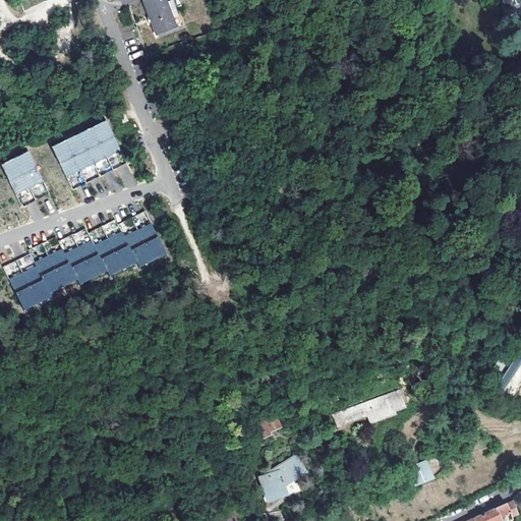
[(18,0),(24,11),(45,1),(45,2),(49,0),(18,0)]
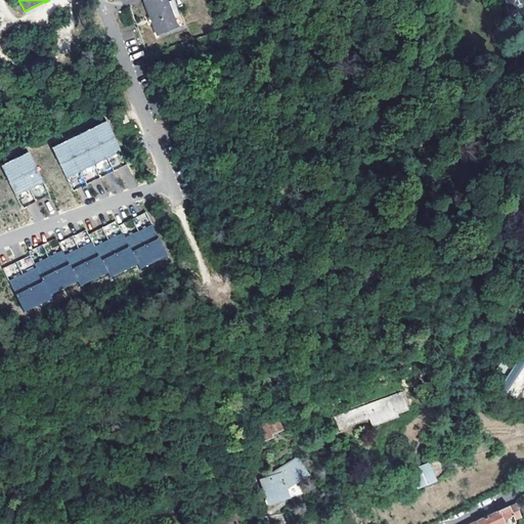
[(177,28),(170,9),(166,0),(146,0),(144,1),(157,35),(177,28)]
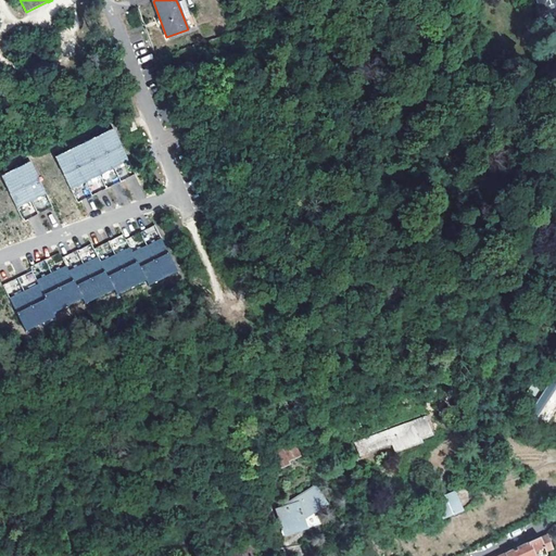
[(188,7),(180,10),(188,29),(196,26),(188,7)]
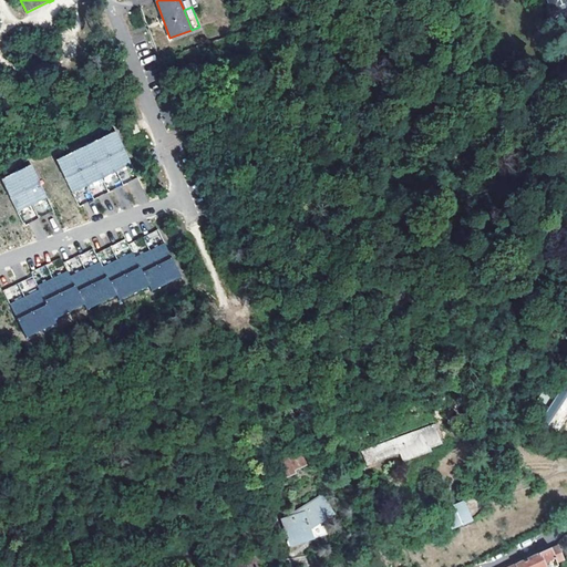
[(140,132),(135,122),(131,124),(135,134),(140,132)]
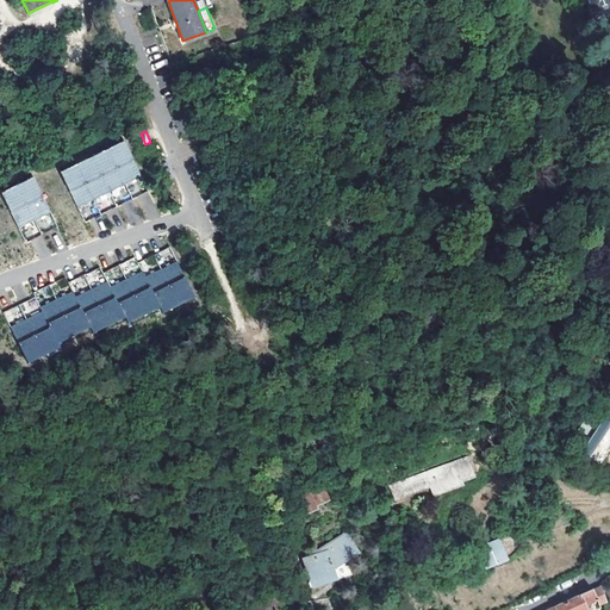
[(122,137),(105,145),(125,186),(142,178),(122,137)]
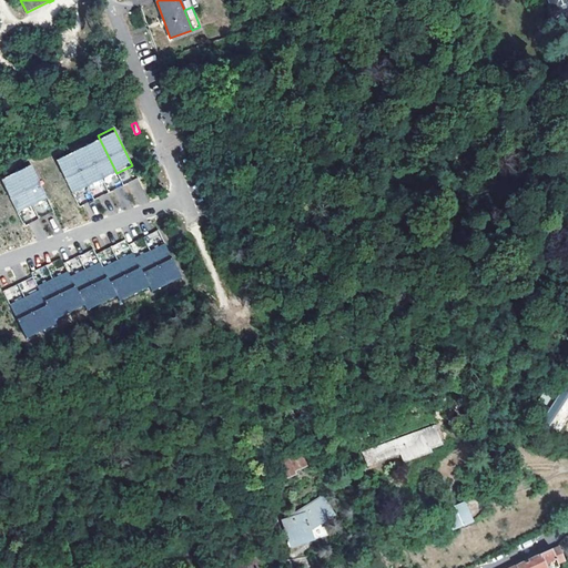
[(98,135),(83,142),(102,180),(117,173),(98,135)]
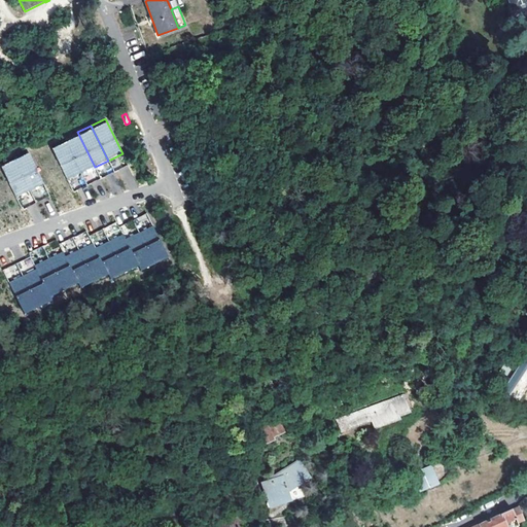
[(77,132),(64,139),(81,174),(95,167),(77,132)]
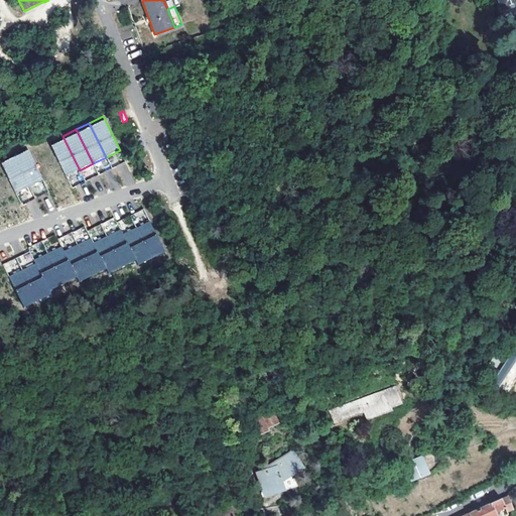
[(66,176),(80,170),(62,136),(49,142),(66,176)]
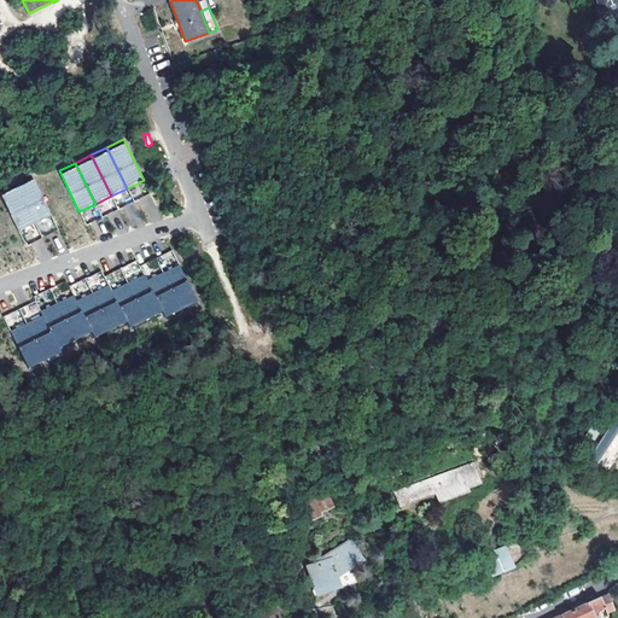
[(30,175),(15,184),(35,226),(51,219),(30,175)]
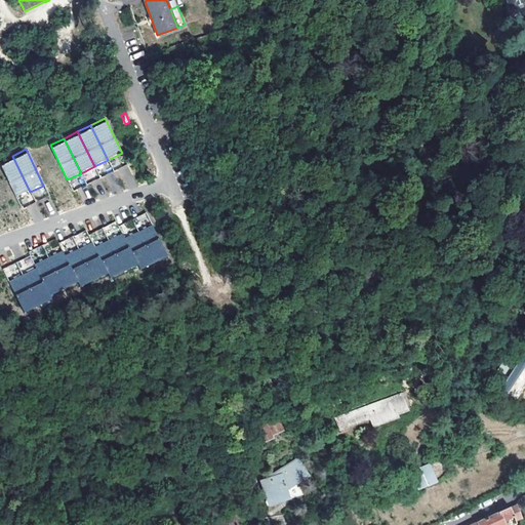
[(0,165),(16,198),(30,192),(12,156),(0,161),(0,165)]
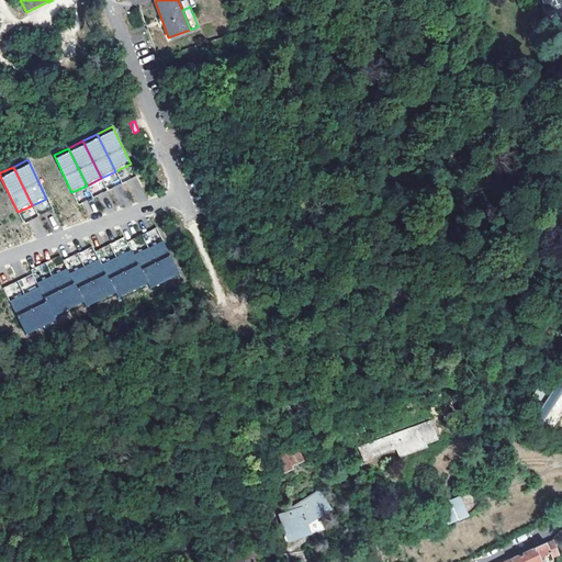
[(133,203),(145,199),(137,177),(125,180),(133,203)]
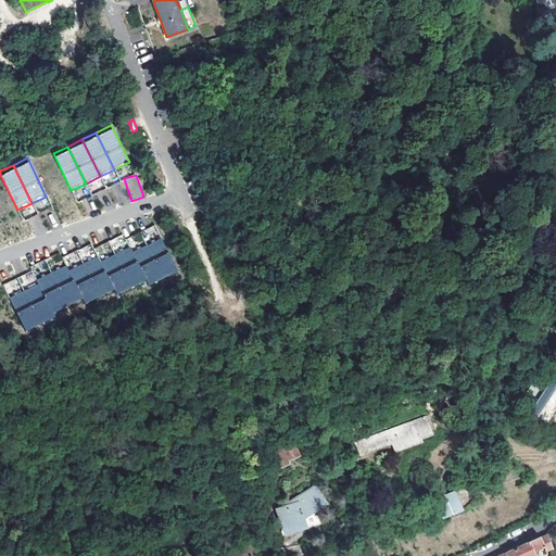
[(141,232),(146,241),(159,235),(153,225),(141,232)]
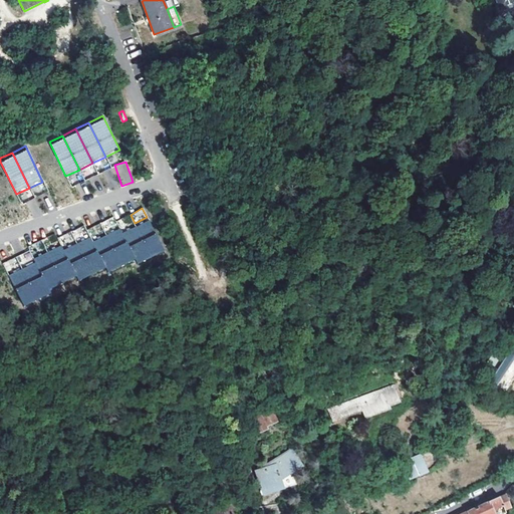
[(150,222),(137,229),(152,259),(165,252),(150,222)]
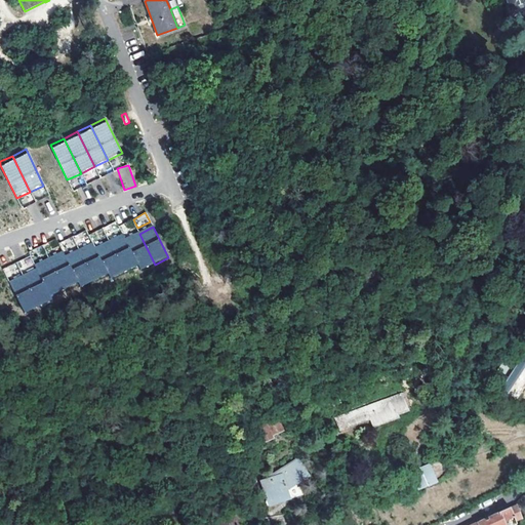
[(139,272),(155,265),(139,234),(125,241),(137,267),(139,272)]
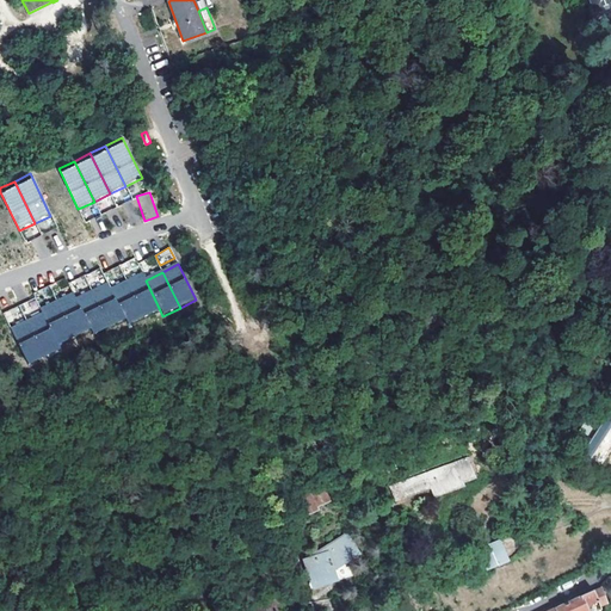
[(142,275),(128,282),(144,318),(160,310),(146,281),(142,275)]
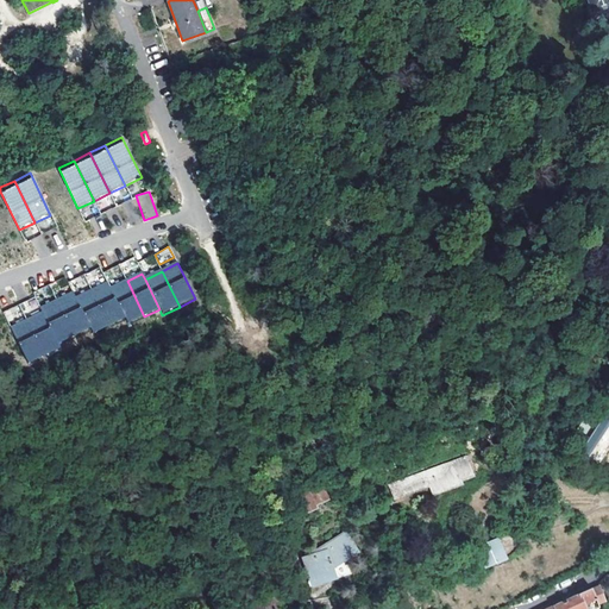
[(127,325),(144,316),(127,281),(111,289),(125,319),(127,325)]
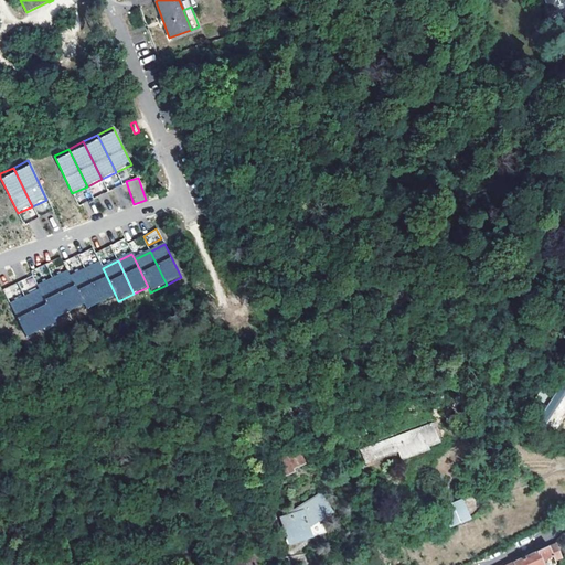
[(99,263),(85,269),(102,304),(116,296),(103,268),(99,263)]
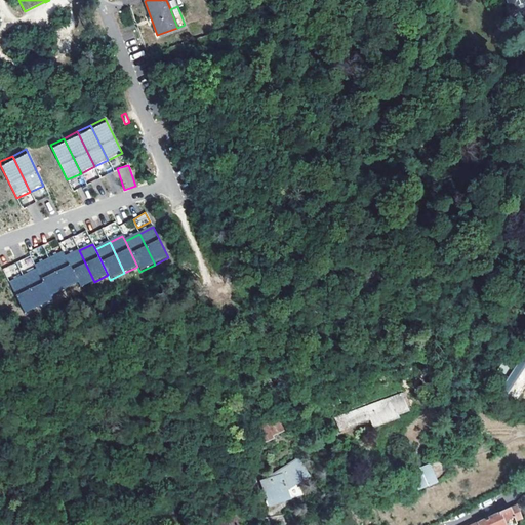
[(80,288),(94,282),(79,250),(65,257),(78,284),(80,288)]
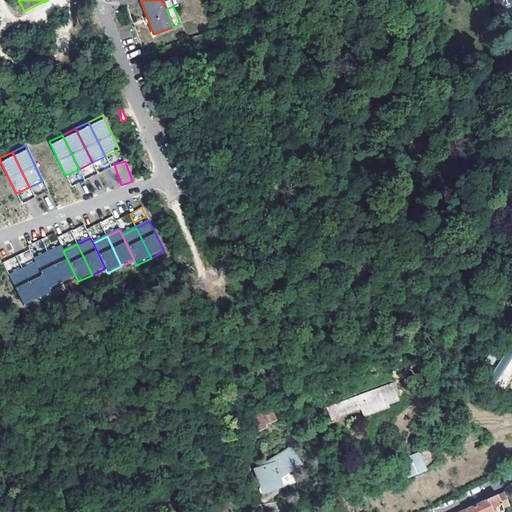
[(61,247),(48,254),(63,284),(76,277),(63,251),(61,247)]
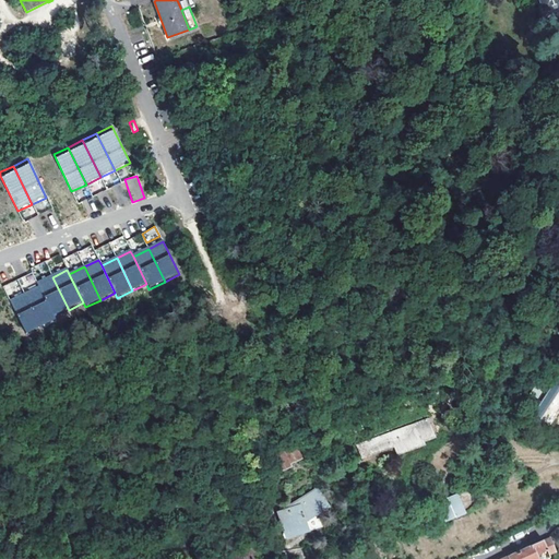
[(54,317),(69,310),(52,277),(37,284),(39,288),(54,317)]
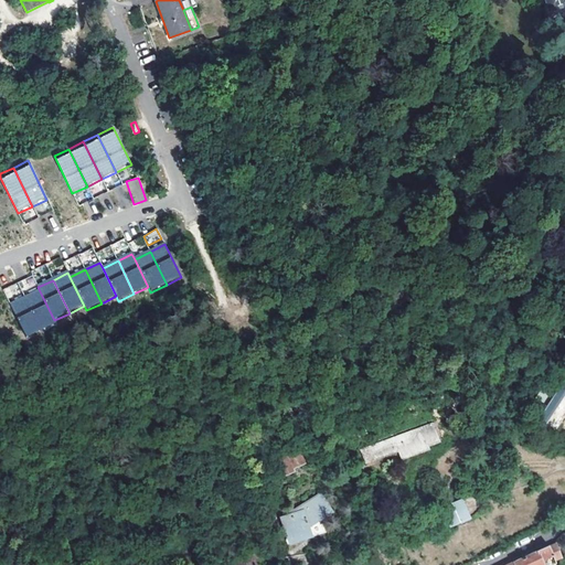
[(40,291),(25,299),(41,331),(55,324),(54,320),(40,291)]
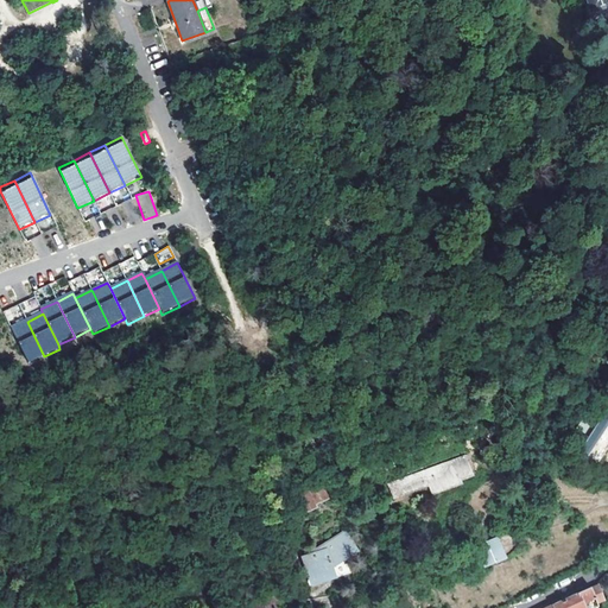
[(27,365),(44,356),(27,322),(11,330),(27,365)]
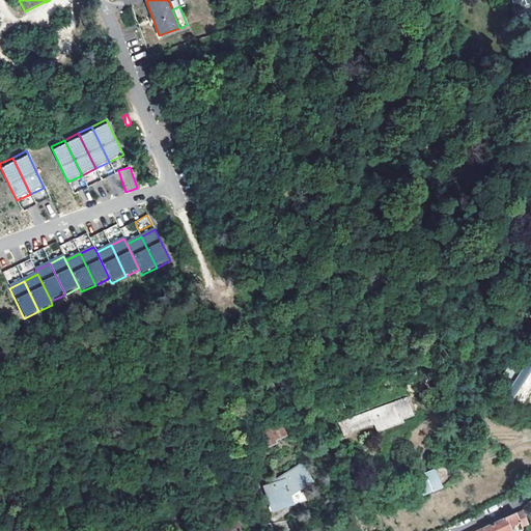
[(530,370),(530,362),(522,357),(512,370),(509,368),(505,374),(507,375),(497,392),(510,401),(530,370)]
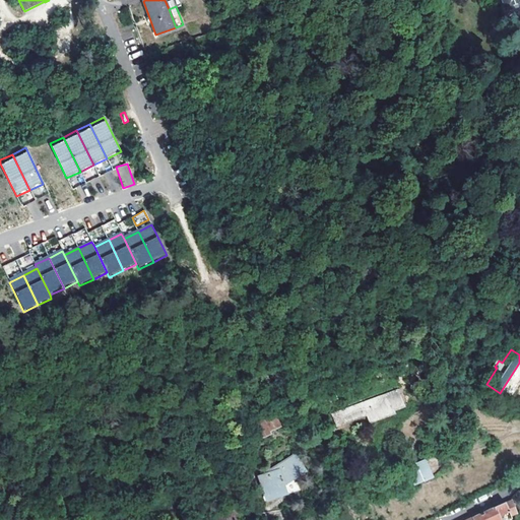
[(404,405),(399,389),(331,414),(335,426),(370,412),(373,419),(393,412),(392,410),(404,405)]
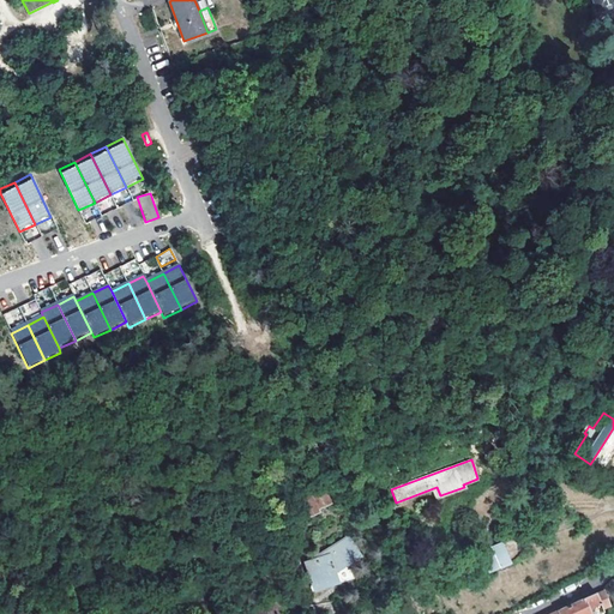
[(327,501),(321,487),(309,493),(311,495),(299,503),(304,516),(318,509),(315,506),(327,501)]
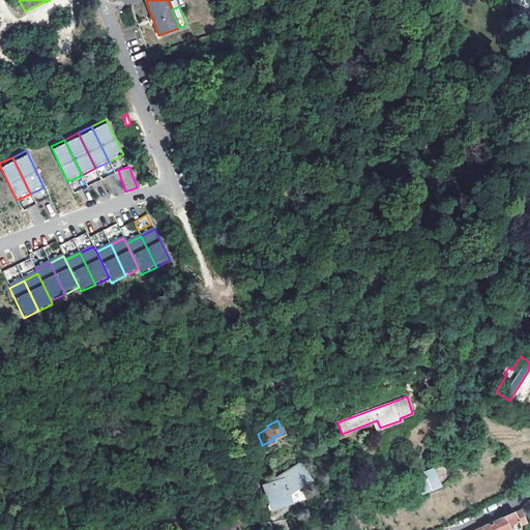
[(268,511),(301,501),(298,489),(311,479),(300,464),(271,481),(272,486),(264,488),(266,494),(264,495),(268,511)]
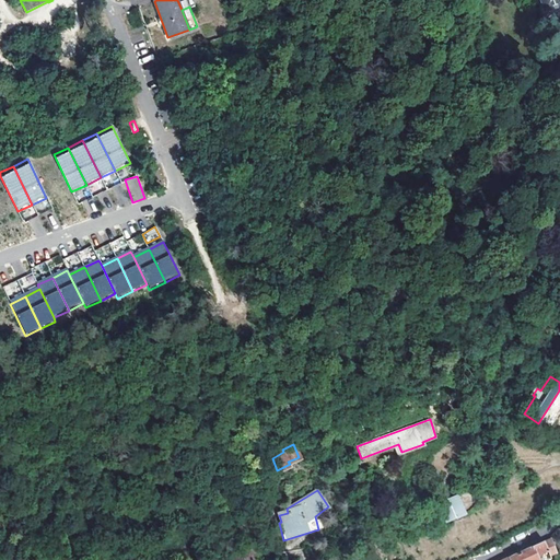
[(454,497),(462,516),(465,515),(458,496),(454,497)]
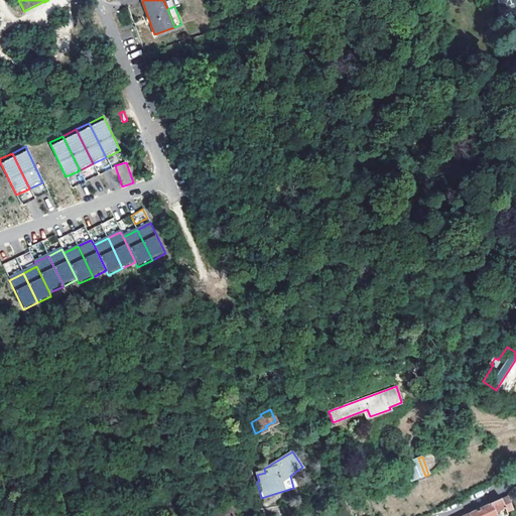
[(407,463),(415,480),(425,476),(418,458),(407,463)]
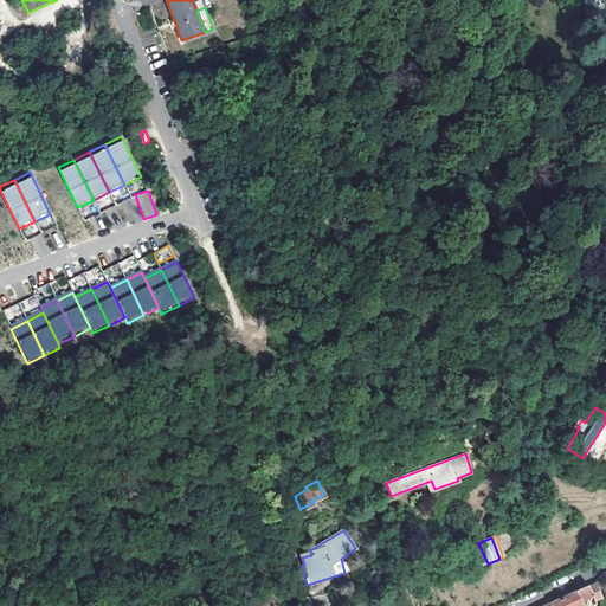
[(478,543),(475,545),(483,566),(488,563),(478,543)]
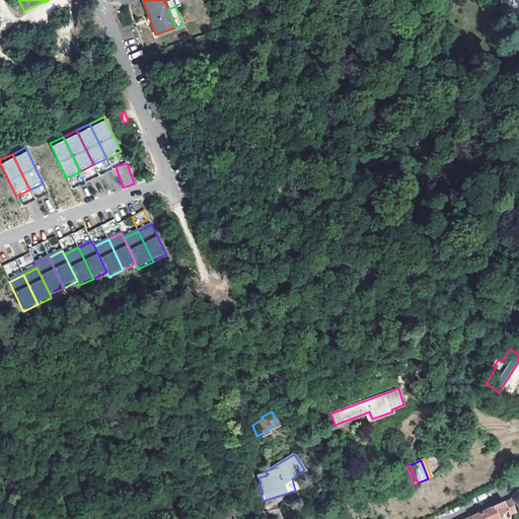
[(510,498),(517,511),(518,509),(518,504),(516,497),(518,494),(518,487),(509,496),(510,498)]
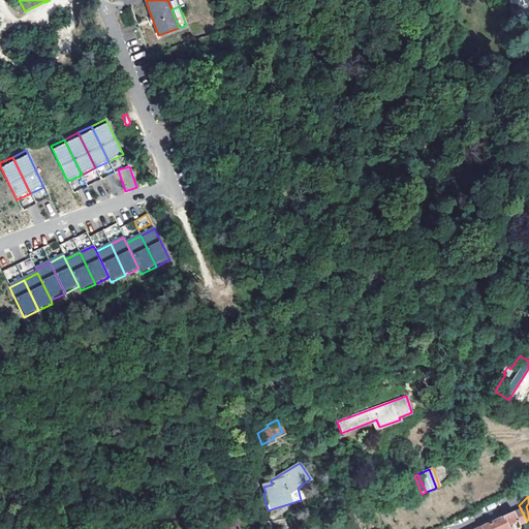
[(527,521),(520,507),(505,515),(480,526),(481,528),(504,528),(507,528),(506,525),(508,523),(518,520),(520,524),(527,521)]
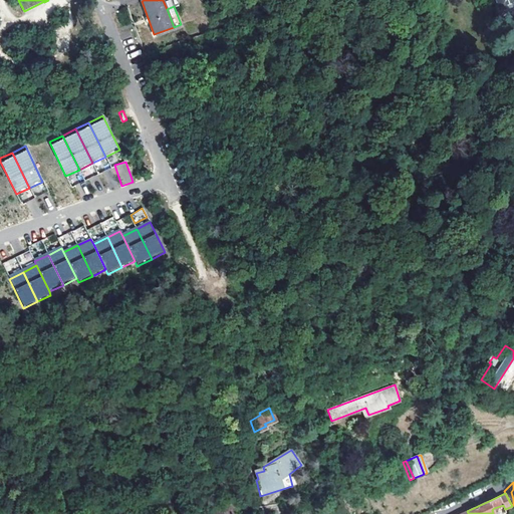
[(233,513),(230,503),(215,506),(217,513),(233,513)]
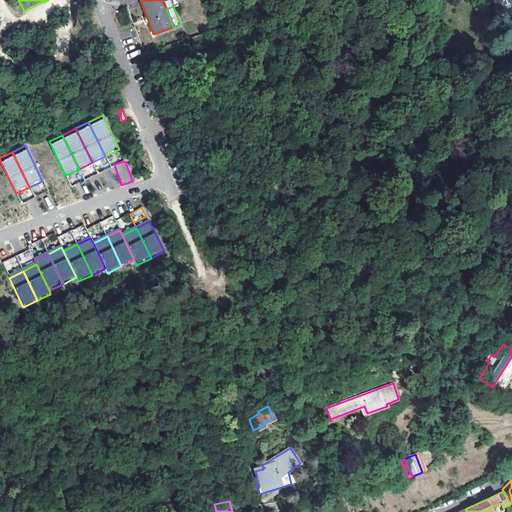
All buildings are outlined.
